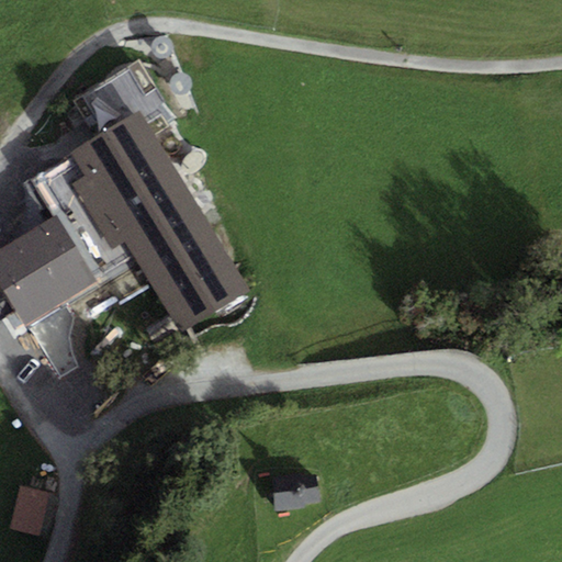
[(29,179),(53,217),(98,289),(139,262),(182,330),(246,291),(146,132),(173,115),(138,60),(80,97),(102,133),(29,179)]
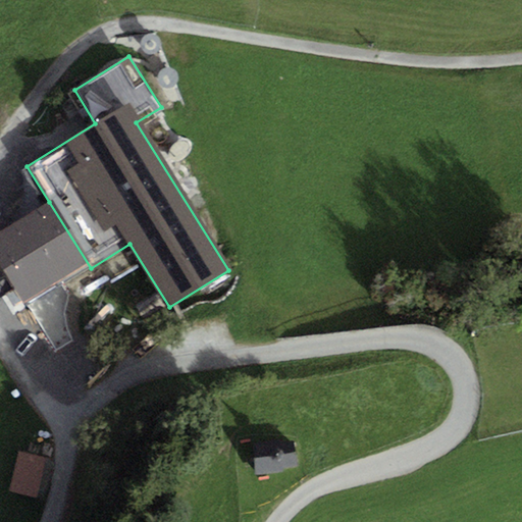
[(175,143),(171,147),(169,150),(168,154),(168,157),(168,159),(170,161),(172,162),(176,162),(181,161),(186,157),(190,153),(191,149),(191,146),(191,143),(190,141),(188,140),(185,139),(180,140),(175,143)]
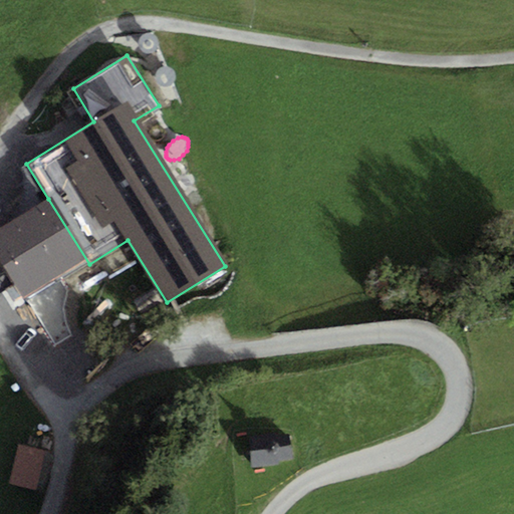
[(48,199),(0,226),(0,262),(22,300),(89,264),(48,199)]
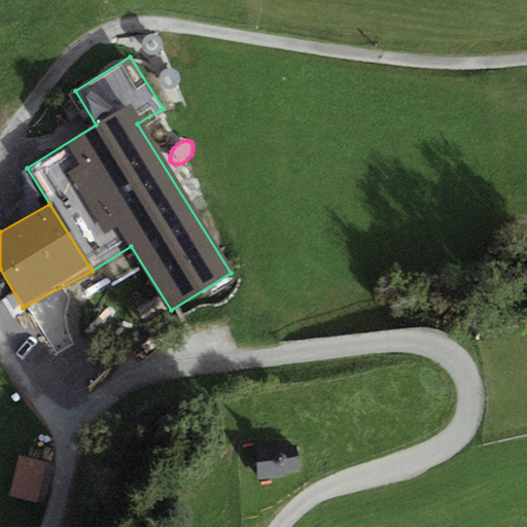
[(284,447),(255,451),(259,481),(287,478),(286,475),(300,472),(296,449),(284,450),(284,447)]
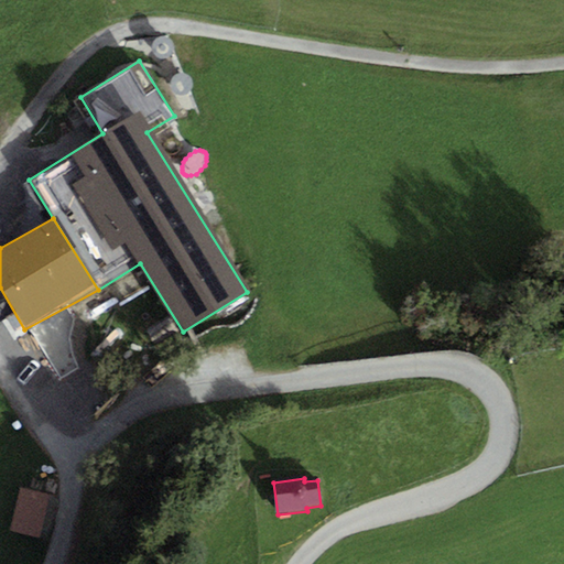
[(20,488),(10,531),(39,538),(50,495),(20,488)]
